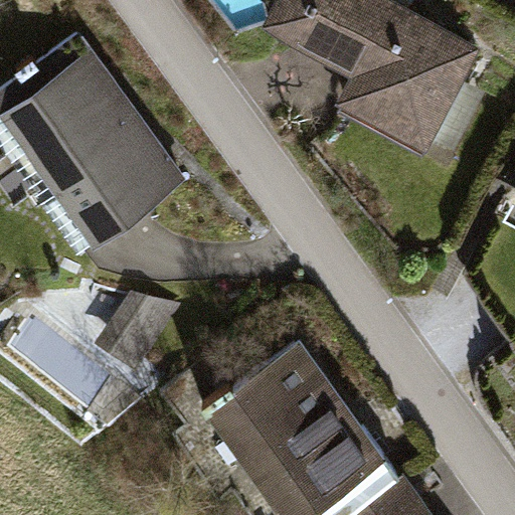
[(413,0),(279,0),(255,42),(431,137),(485,38),(413,0)]
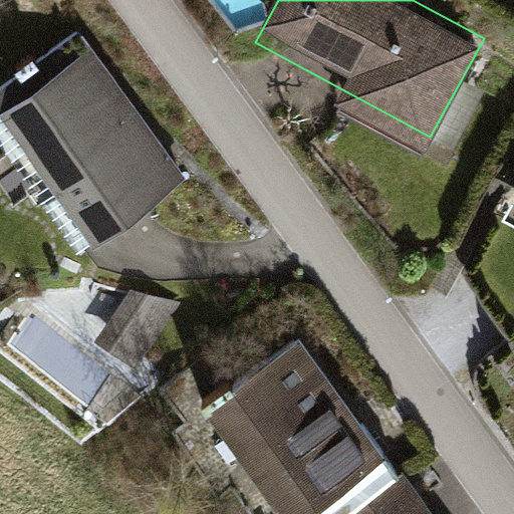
[(80,30),(0,87),(0,112),(94,243),(187,177),(80,30)]
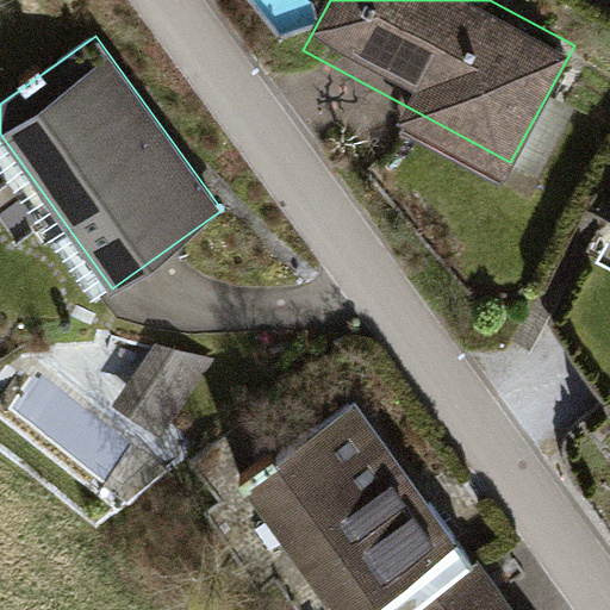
[(213,359),(160,343),(119,402),(167,431),(213,359)]
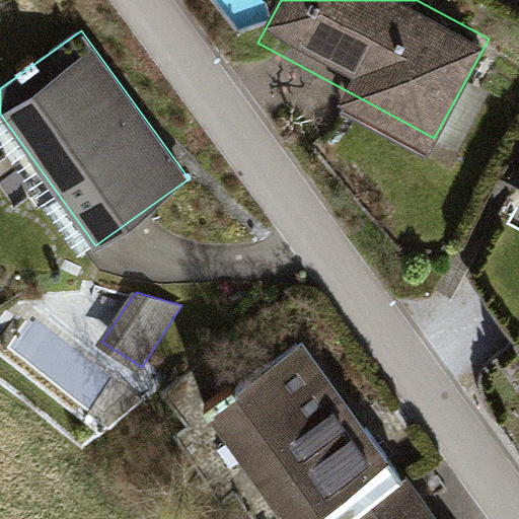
[(306,329),(209,398),(294,518),(357,518),(413,480),(306,329)]
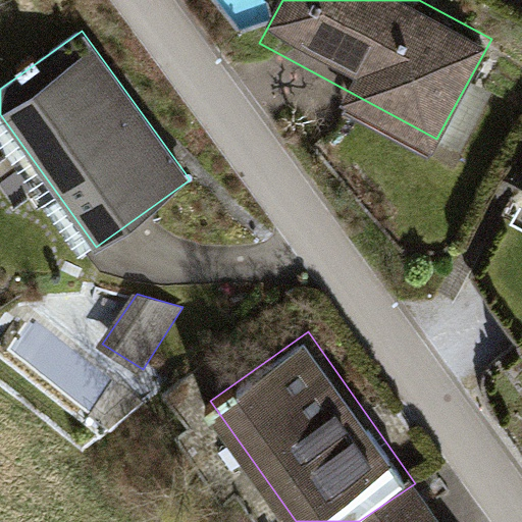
[(442,521),(415,483),(359,521),(442,521)]
